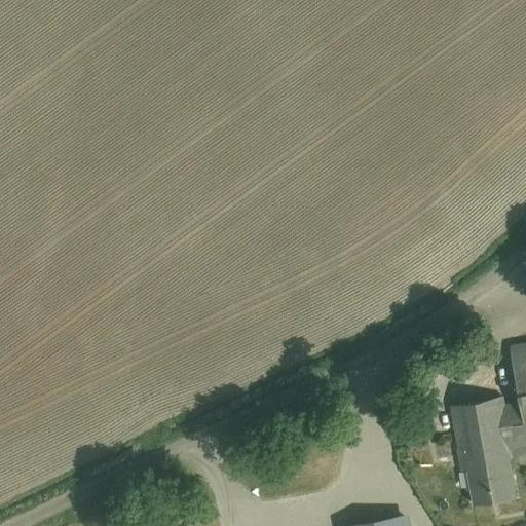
[(519,403),(503,406),(501,398),(449,407),(461,472),(468,471),(475,505),(515,498),(508,463),(506,453),(512,452),(525,449),(525,345),(510,349),(519,403)]
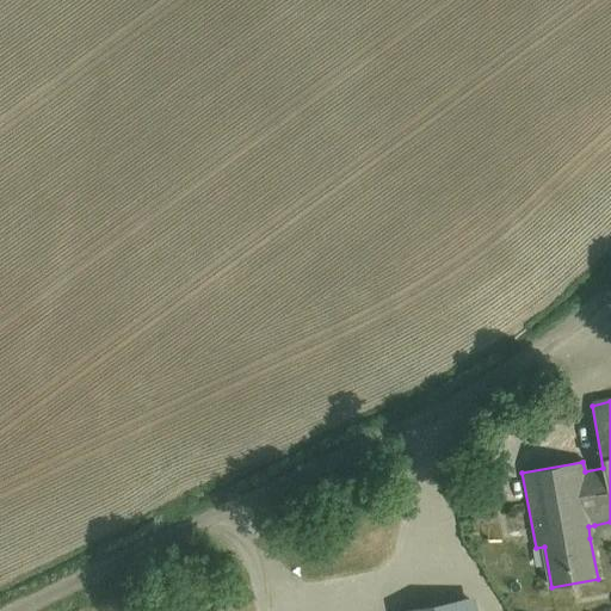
[(471,610),(470,600),(408,610),(471,610)]
